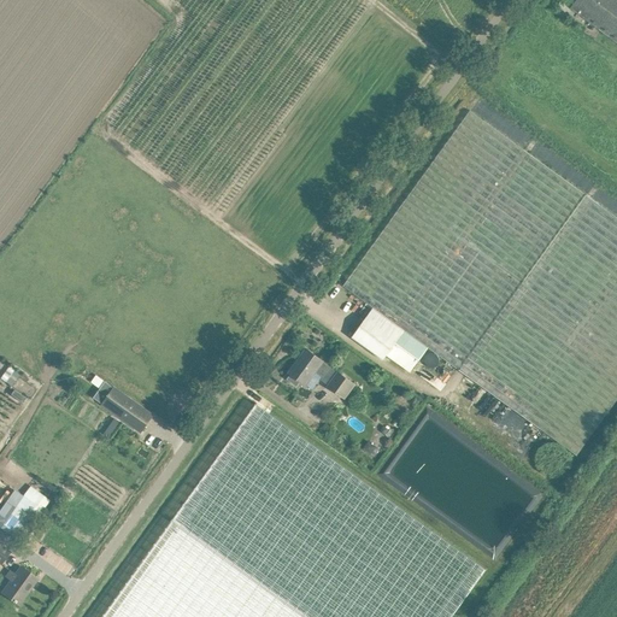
[(616,0),(576,0),(571,7),(616,41),(616,0)]
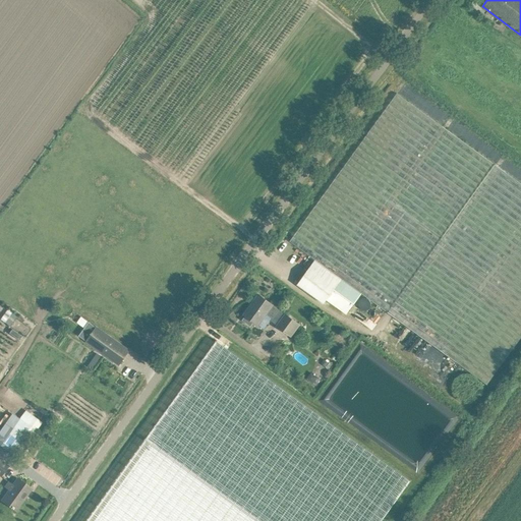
[(486,386),(520,337),(520,183),(405,99),(397,94),(289,241),(314,259),(296,285),(323,304),(325,300),(345,315),(360,294),(486,386)]
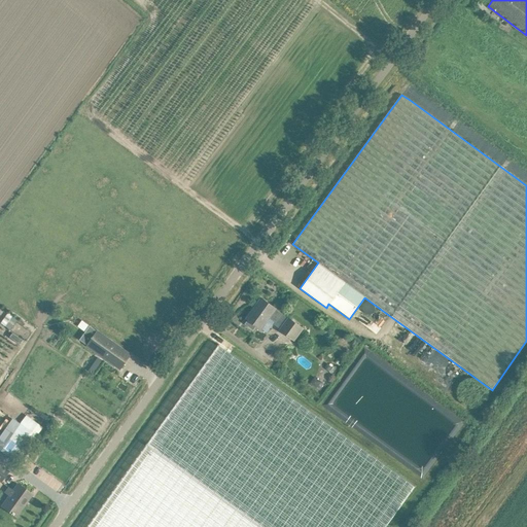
[(288,317),(288,318),(276,309),(276,308),(261,297),(247,318),(248,319),(245,323),(253,329),(256,325),(260,328),(269,317),(276,322),(274,324),(280,329),(294,340),(303,328),(288,317)]
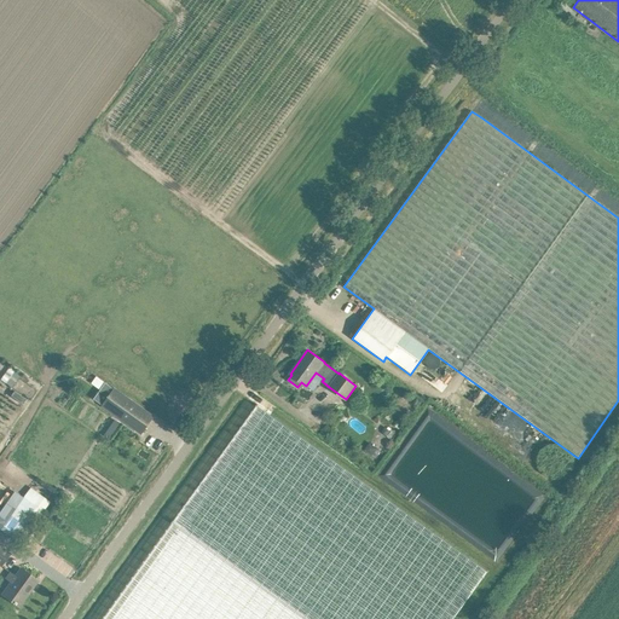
[(10,366),(0,380),(12,388),(22,375),(10,366)]
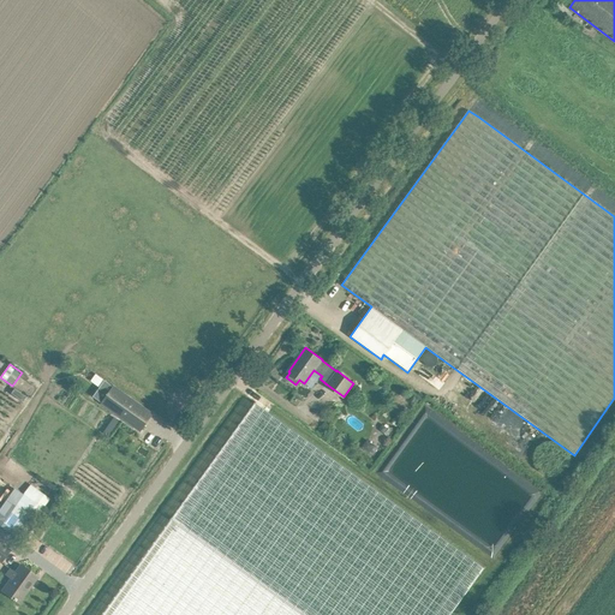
[(103,378),(91,395),(101,402),(142,430),(153,415),(113,386),(103,378)]
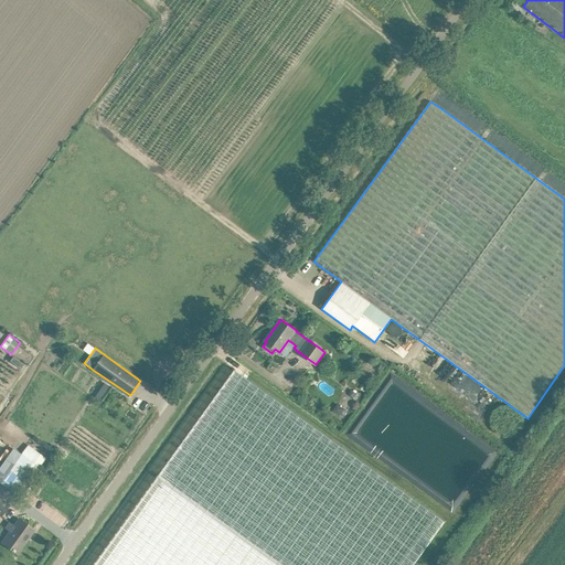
[(13,356),(10,361),(22,369),(25,364),(13,356)]
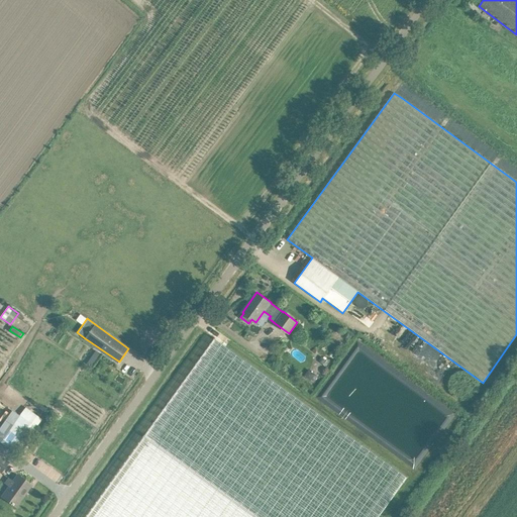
[(144,435),(85,516),(378,516),(407,477),(215,338),(144,435)]
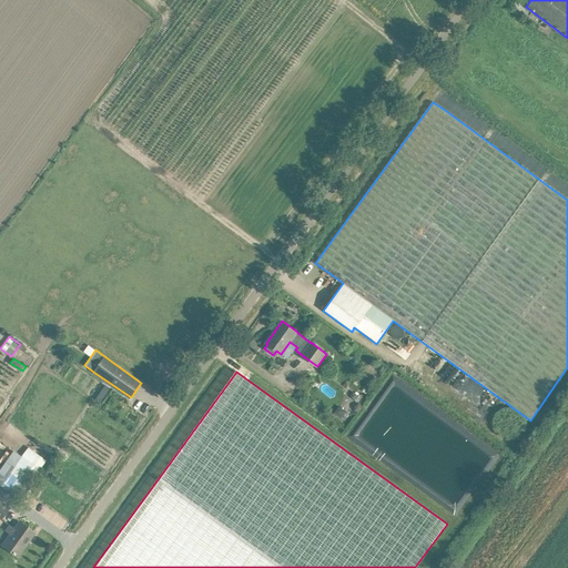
[(338,405),(334,412),(341,416),(345,409),(338,405)]
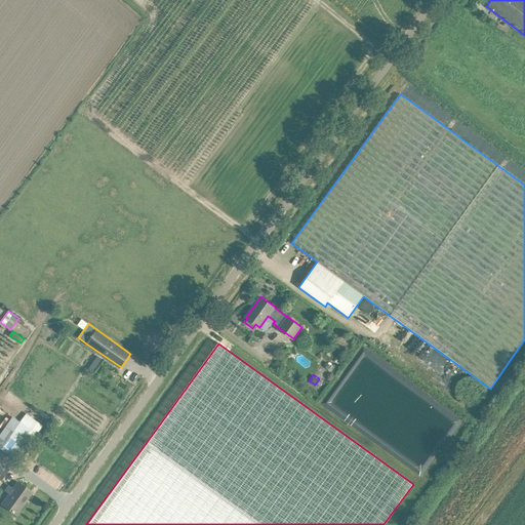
[(37,437),(21,425),(1,451),(16,463),(37,437)]
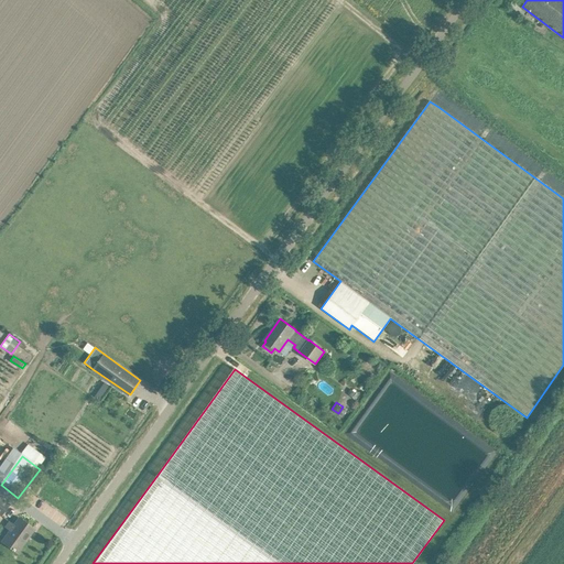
[(0,514),(1,516),(9,505),(0,497),(0,514)]
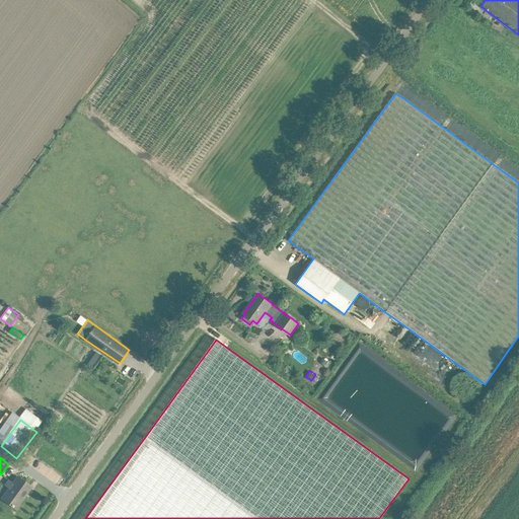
[(15,508),(31,487),(17,476),(12,484),(8,480),(5,485),(9,488),(2,499),(11,505),(10,505),(12,507),(13,506),(15,508)]
